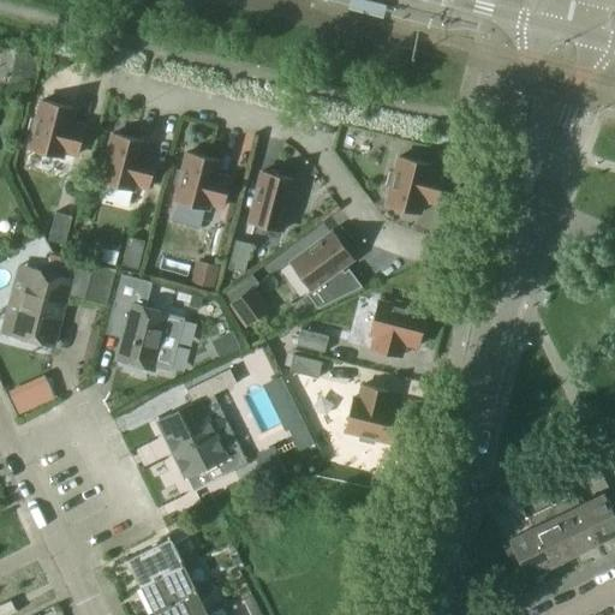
[(13,73),(31,77),(36,52),(18,48),(13,73)]
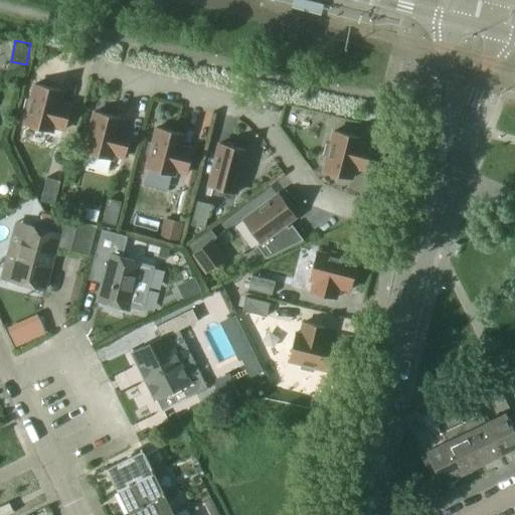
[(23,125),(50,132),(52,127),(64,130),(69,110),(57,107),(61,92),(34,84),(30,100),(25,99),(22,111),(27,112),(23,125)]
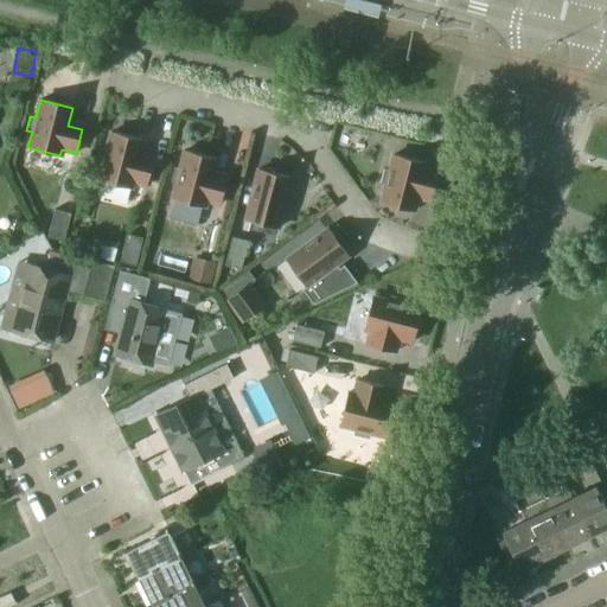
[(97,180),(131,189),(132,183),(146,186),(152,163),(138,159),(142,140),(110,132),(106,151),(100,149),(96,163),(102,165),(97,180)]
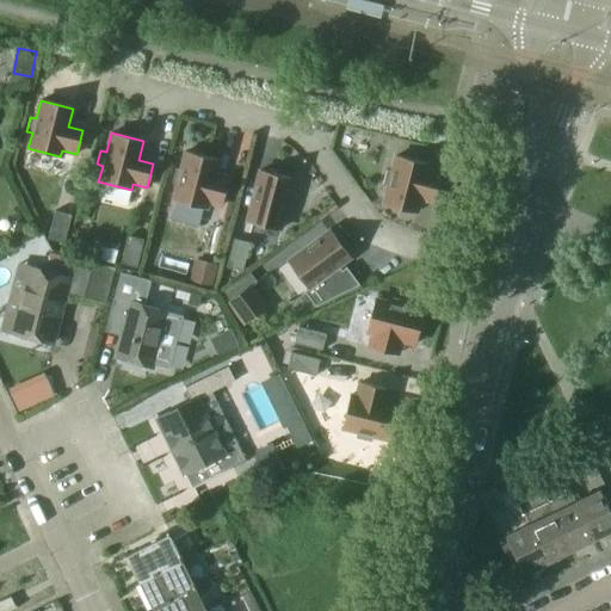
[(205,209),(207,203),(221,207),(227,183),(213,178),(217,160),(185,152),(180,171),(174,170),(171,183),(177,184),(172,201),(205,209)]
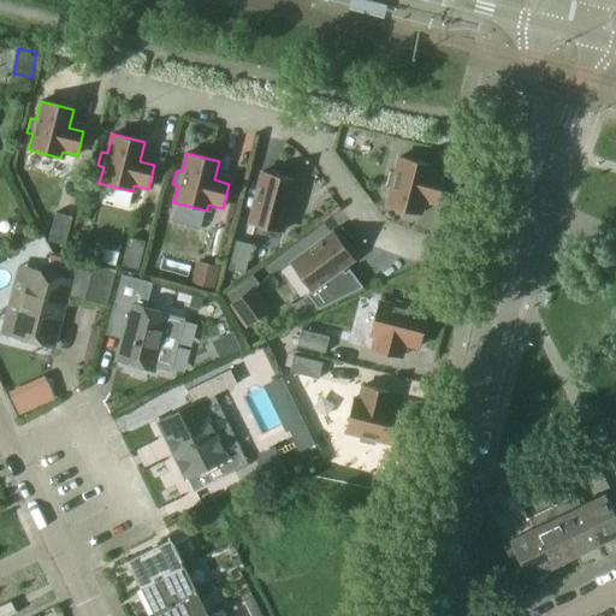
[(424,196),(438,200),(442,187),(457,190),(465,161),(448,158),(443,176),(430,172),(431,165),(398,157),(395,173),(389,172),(385,185),(391,188),(386,206),(419,214),(424,196)]
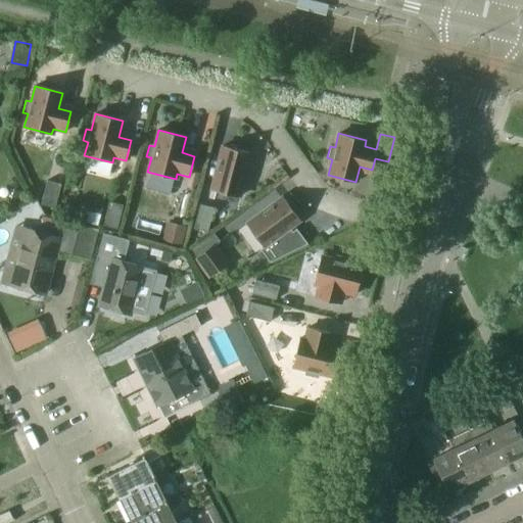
[(222,146),(210,190),(238,197),(249,153),(239,150),(237,147),(229,144),(226,147),(222,146)]
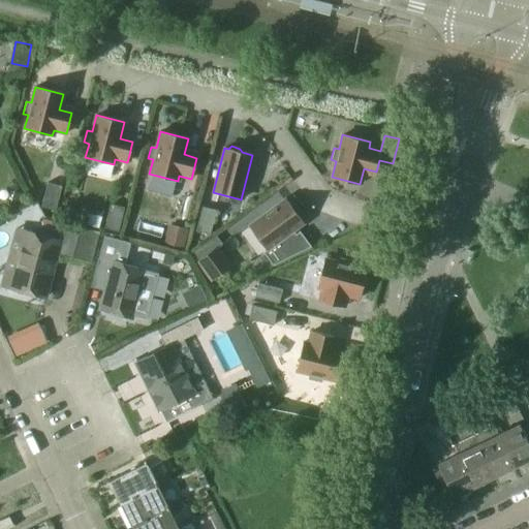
[(61,186),(47,183),(40,207),(55,211),(61,186)]
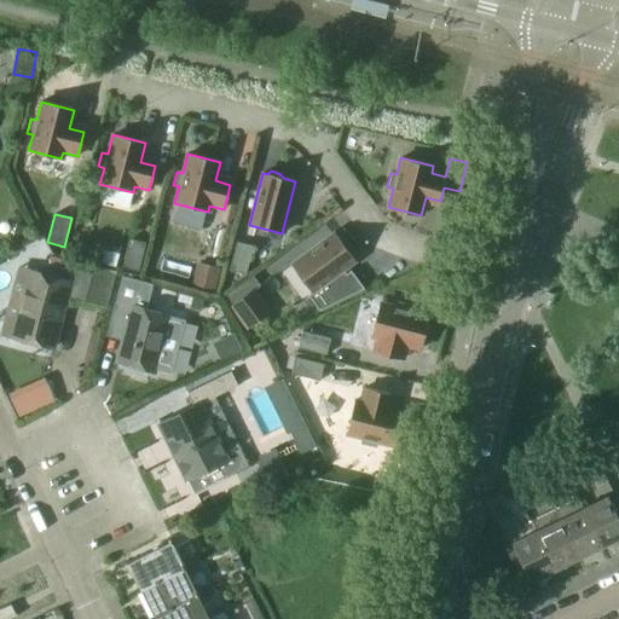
[(290,265),(311,293),(353,260),(346,250),(347,246),(341,237),(336,237),(334,233),(290,265)]
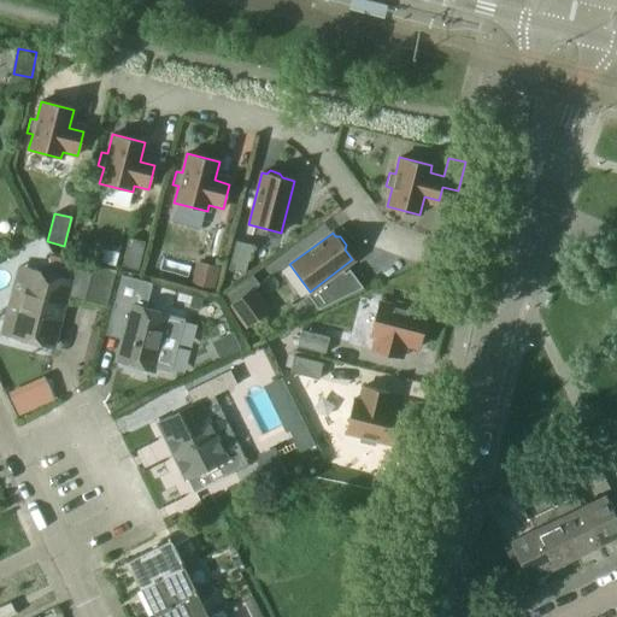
[(145,241),(129,238),(122,265),(137,270),(145,241)]
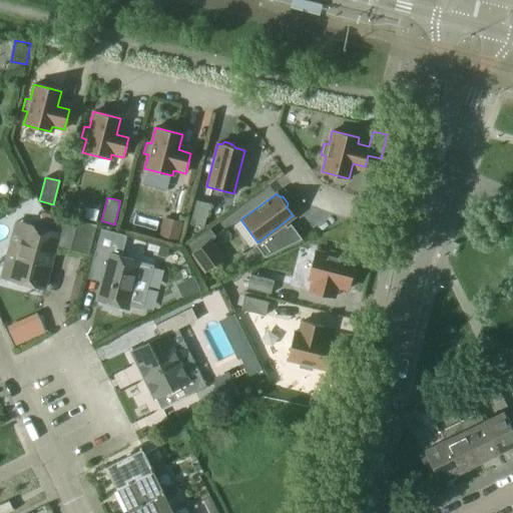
[(208,204),(195,200),(189,224),(202,227),(208,204)]
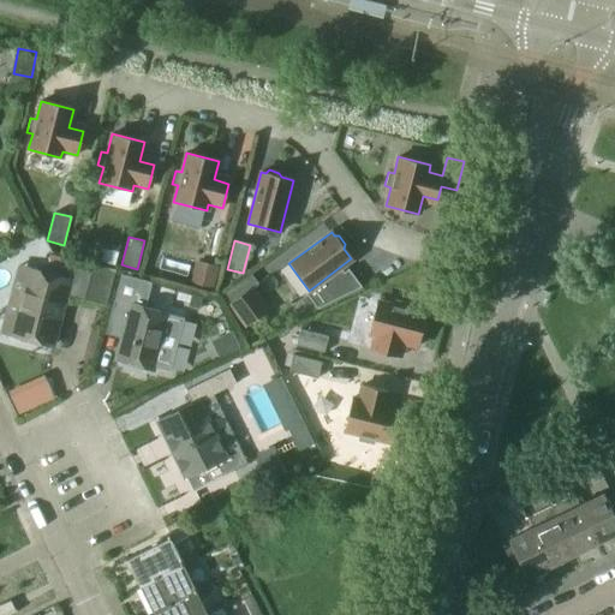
[(213,284),(216,263),(197,260),(192,279),(213,284)]
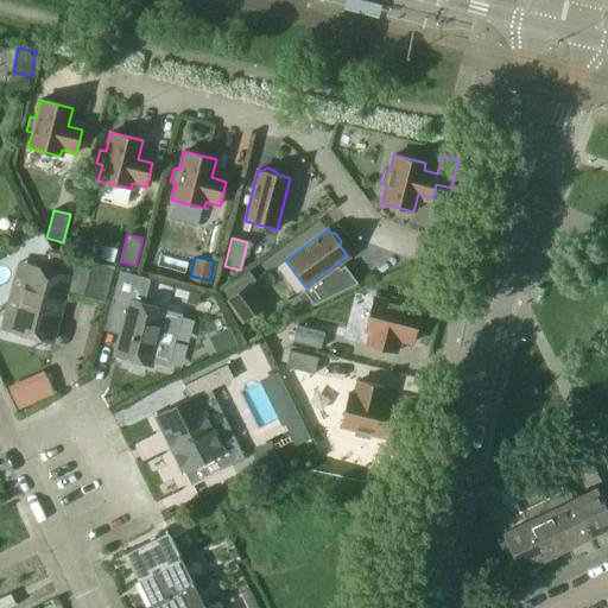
[(51,342),(64,291),(105,302),(113,266),(92,261),(89,268),(70,264),(67,276),(27,265),(11,331),(51,342)]
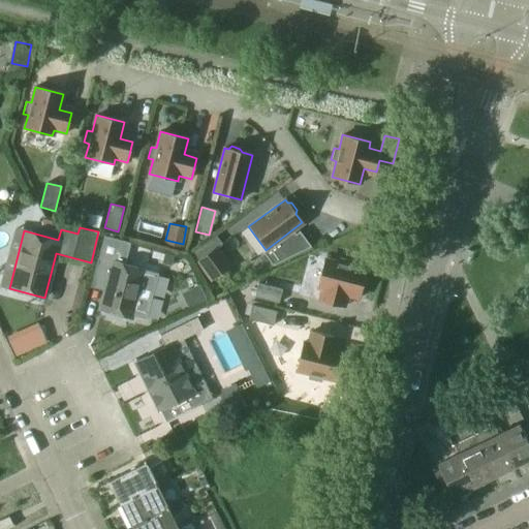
[(157,274),(144,270),(123,265),(129,244),(103,236),(99,251),(92,277),(107,281),(100,309),(131,317),(131,315),(146,319),(157,274)]
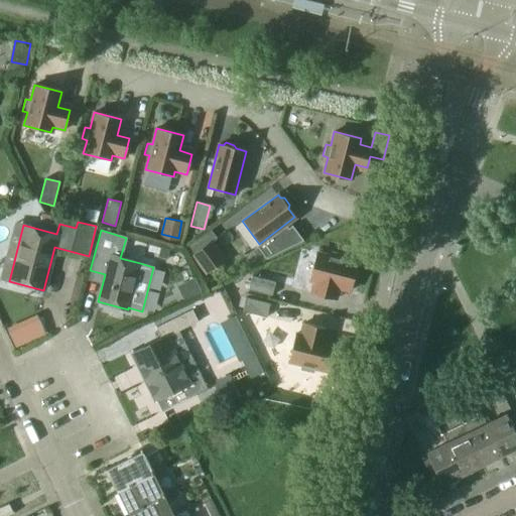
[(207,273),(228,258),(214,238),(191,253),(207,273)]
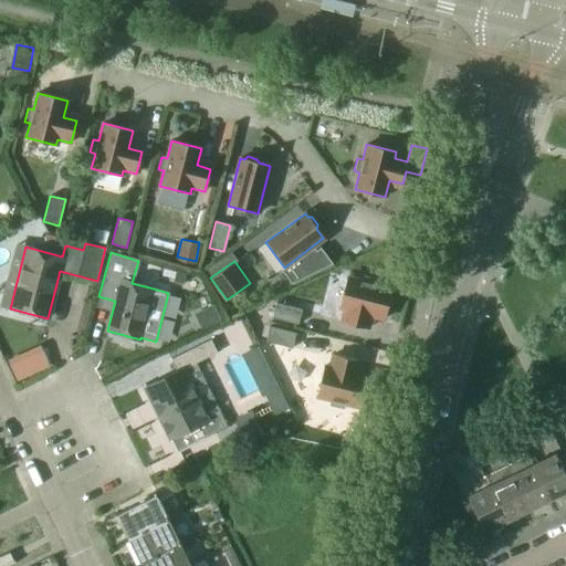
[(374,284),(375,280),(363,276),(360,281),(346,278),(338,307),(344,308),(341,322),(363,327),(366,315),(384,320),(391,289),(374,284)]
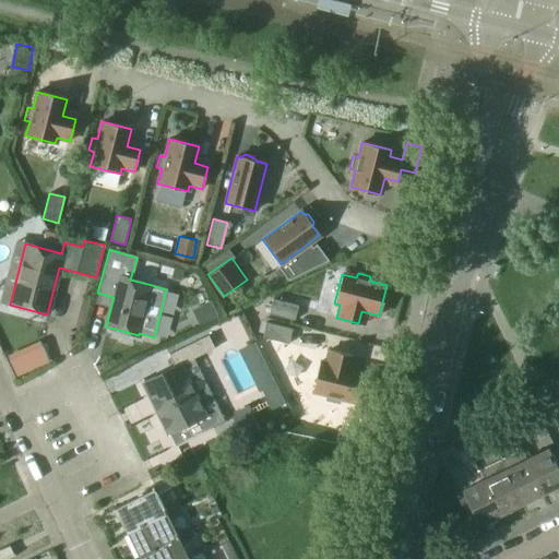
[(294,321),(297,306),(272,299),(270,306),(268,314),(294,321)]
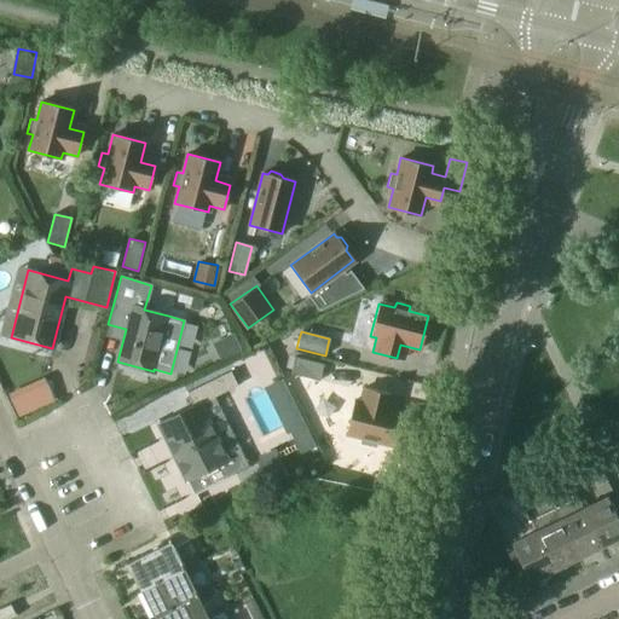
[(296,348),(299,339),(289,336),(287,346),(296,348)]
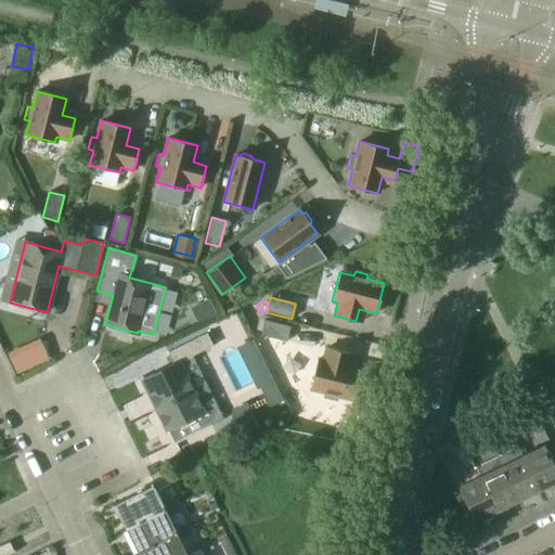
[(263,321),(260,335),(285,341),(289,327),(263,321)]
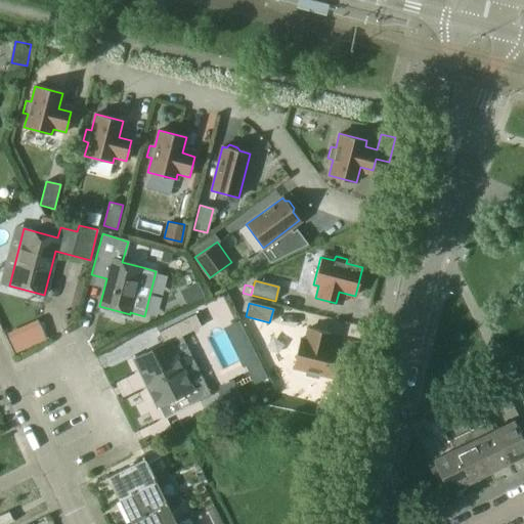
[(163,343),(133,358),(158,406),(192,389),(169,342),(200,326),(194,314),(158,333),(163,343)]
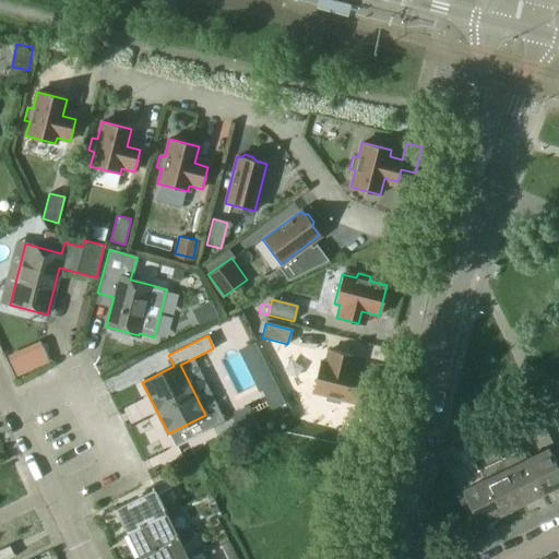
[(319,361),(312,391),(326,395),(325,400),(339,403),(340,399),(357,403),(365,372),(347,368),(351,355),(329,349),(325,363),(319,361)]
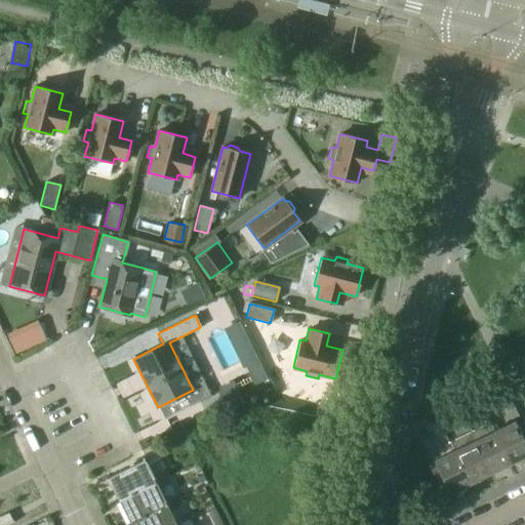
[(485,386),(474,391),(478,399),(489,394),(485,386)]
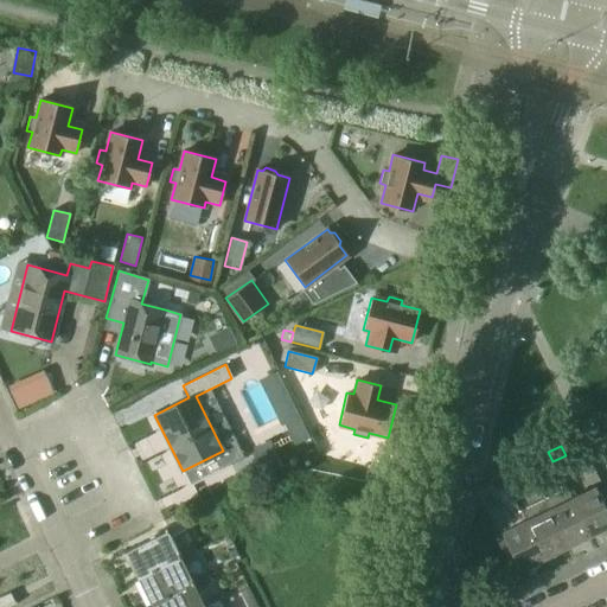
[(548,452),(535,459),(540,468),(553,461),(548,452)]
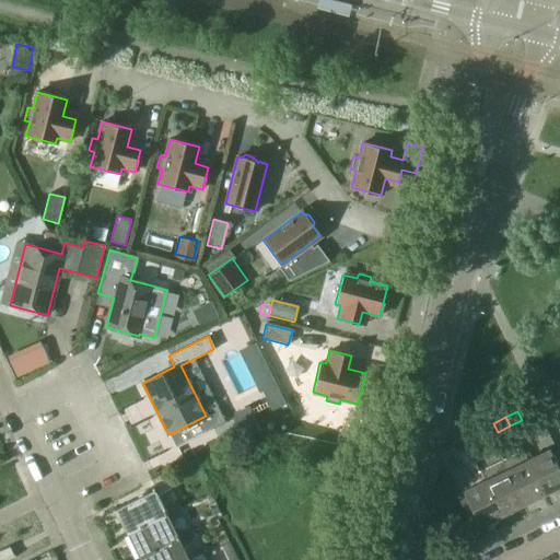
[(476,432),(463,438),(467,446),(479,441),(476,432)]
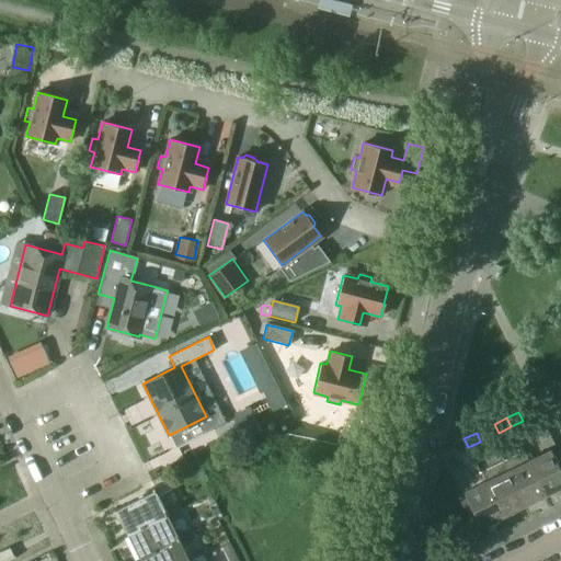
[(456,453),(468,447),(464,438),(451,445),(456,453)]
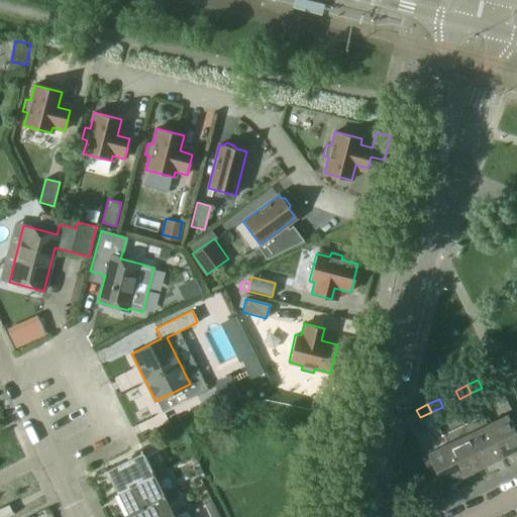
[(516,436),(507,415),(486,425),(502,456),(516,448),(516,436)]
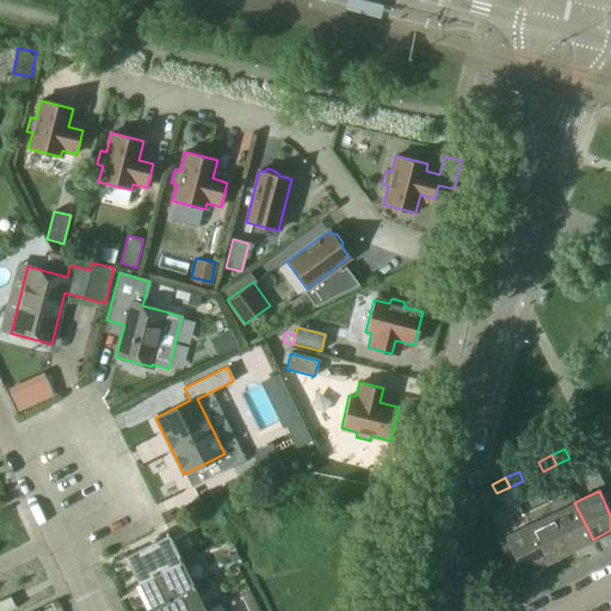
[(569,492),(547,503),(569,551),(593,539),(574,503),(569,492)]
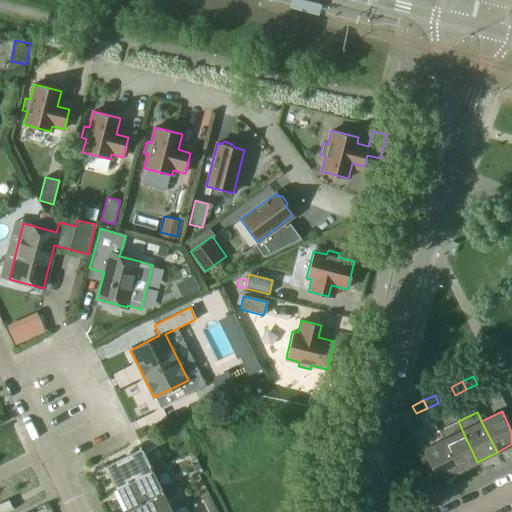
[(477,462),(458,421),(438,431),(443,440),(458,471),(477,462)]
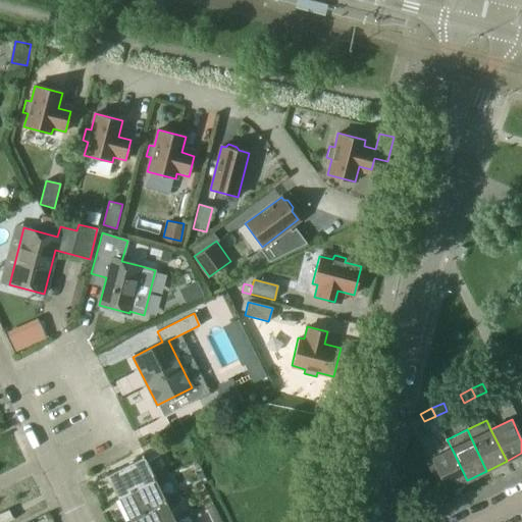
[(142,457),(107,474),(117,497),(153,479),(152,475),(145,461),(158,454),(155,447),(140,454),(142,457)]
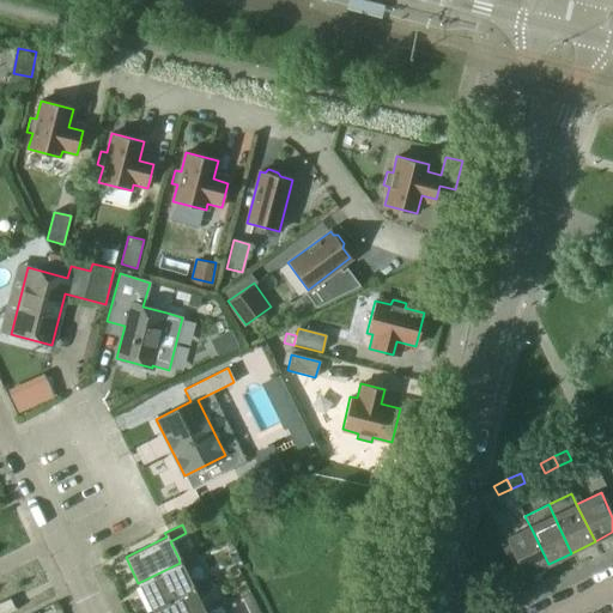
[(505,539),(509,545),(502,548),(509,564),(513,565),(519,563),(525,576),(548,564),(530,527),(505,539)]
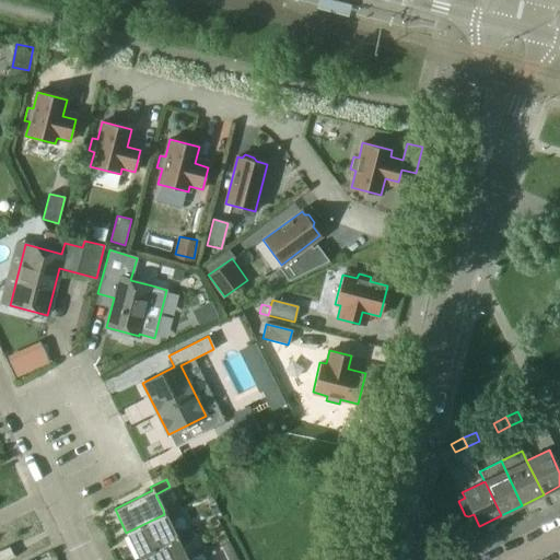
[(175,534),(168,521),(183,513),(177,503),(163,510),(164,514),(126,533),(138,557),(176,538),(175,534)]
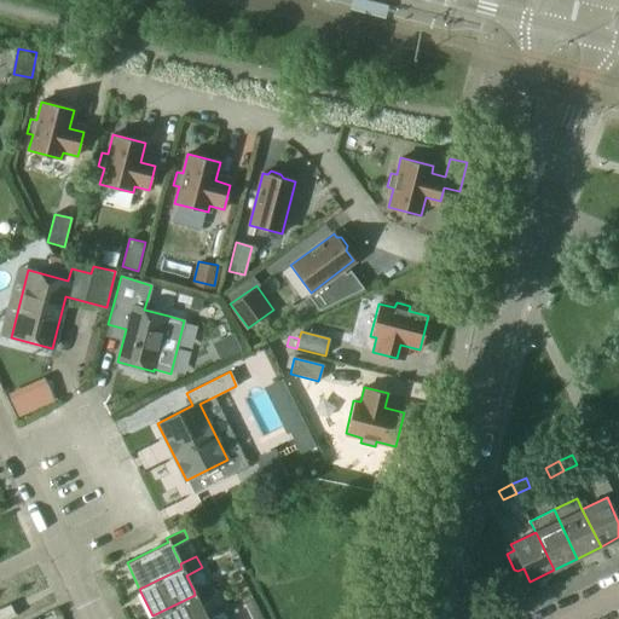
[(207,618),(206,617),(198,601),(214,594),(209,582),(194,590),(195,595),(152,615),(154,618),(207,618)]
